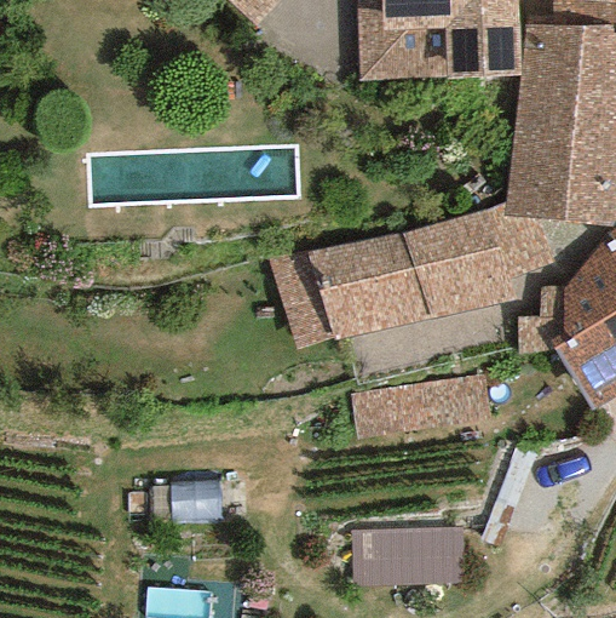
[(246,0),(262,17),(276,0),(246,0)]
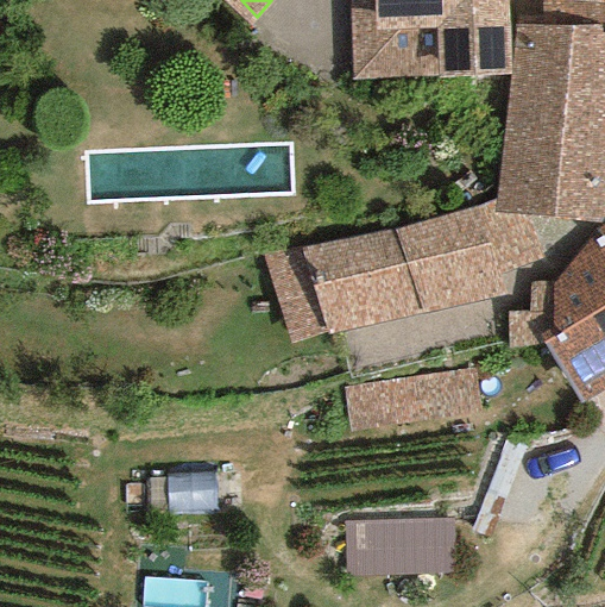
[(350,0),(353,79),(514,73),(509,0),(350,0)]
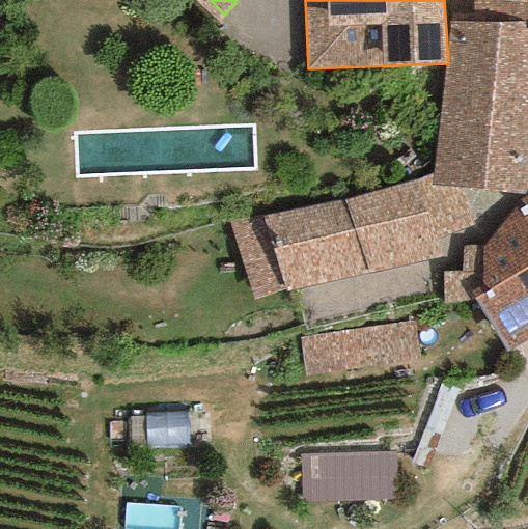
[(527,0),(473,0),(473,19),(452,19),(448,63),(433,174),(431,185),(459,187),(526,191),(527,189),(527,0)]
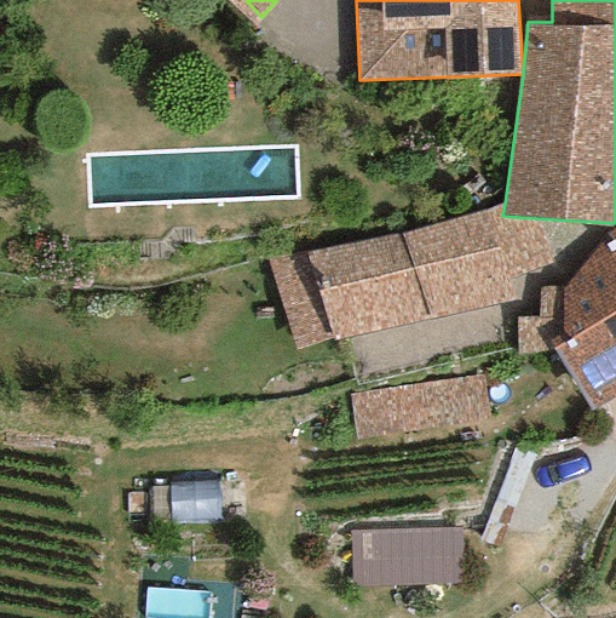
[(298,349),(337,338),(431,318),(519,299),(511,280),(556,261),(535,218),(502,216),(505,204),(403,232),(269,258),(298,349)]
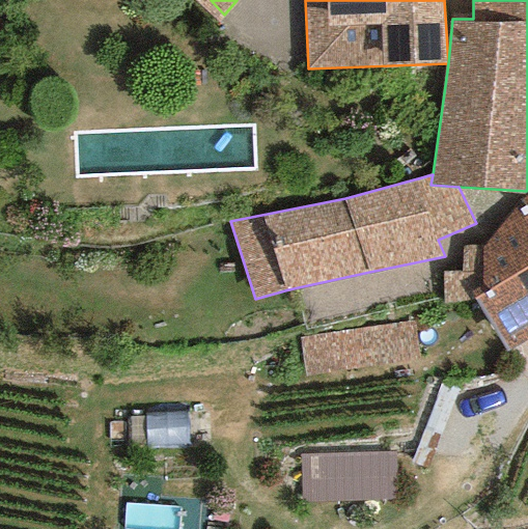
[(507,352),(527,338),(527,192),(523,197),(482,246),(484,283),(471,290),(475,298),(507,352)]
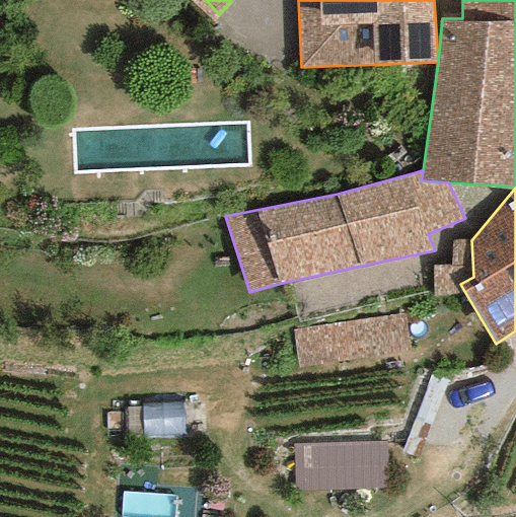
[(473,277),(471,240),(455,240),(453,264),(434,265),(435,296),(464,291),(460,284),(473,277)]
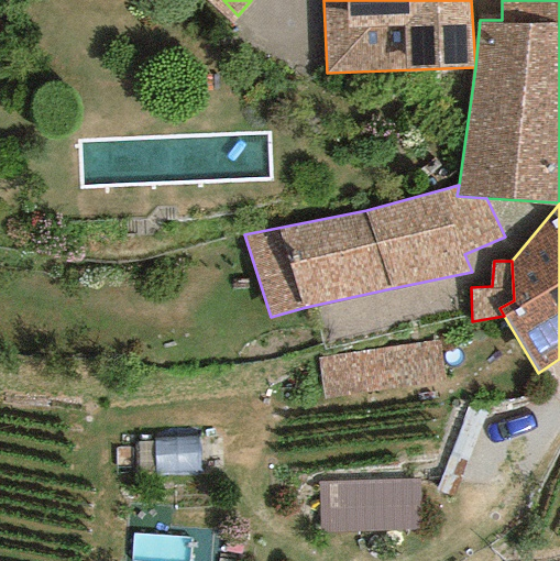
[(441,338),(319,358),(325,399),(448,381),(441,338)]
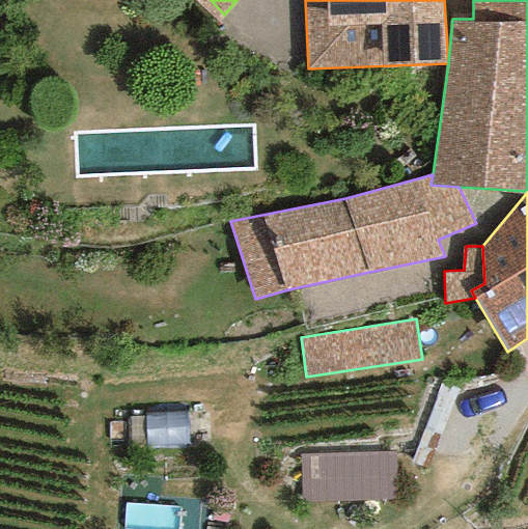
[(213,412),(146,415),(147,448),(214,445),(213,412)]
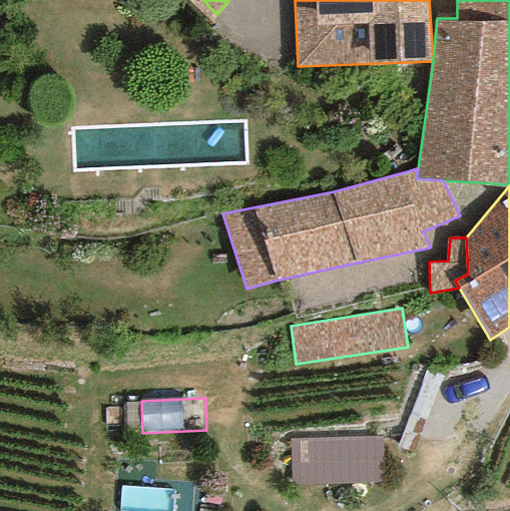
[(383,435),(291,439),(292,486),(385,482),(383,435)]
